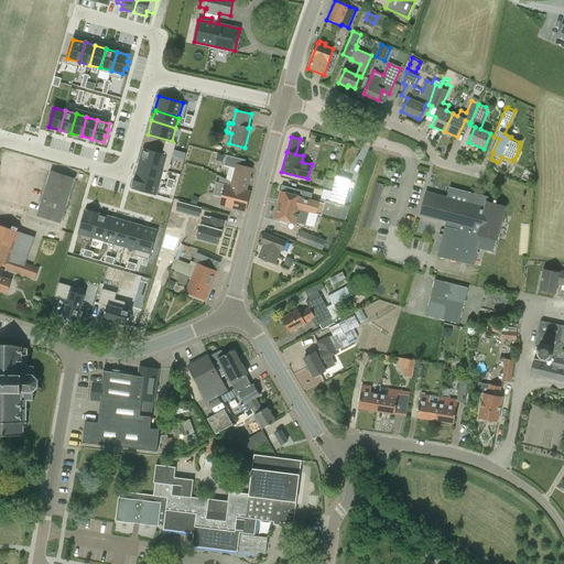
[(143,149),(139,163),(163,170),(167,156),(143,149)]
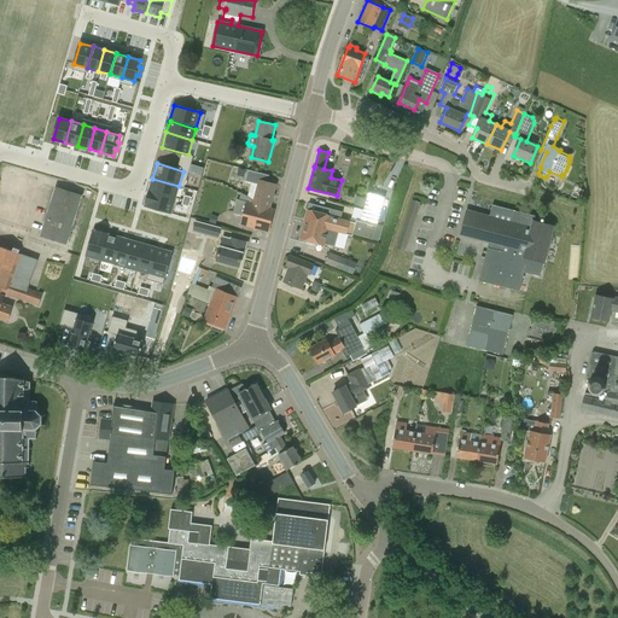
[(153,179),(150,191),(176,198),(179,187),(153,179)]
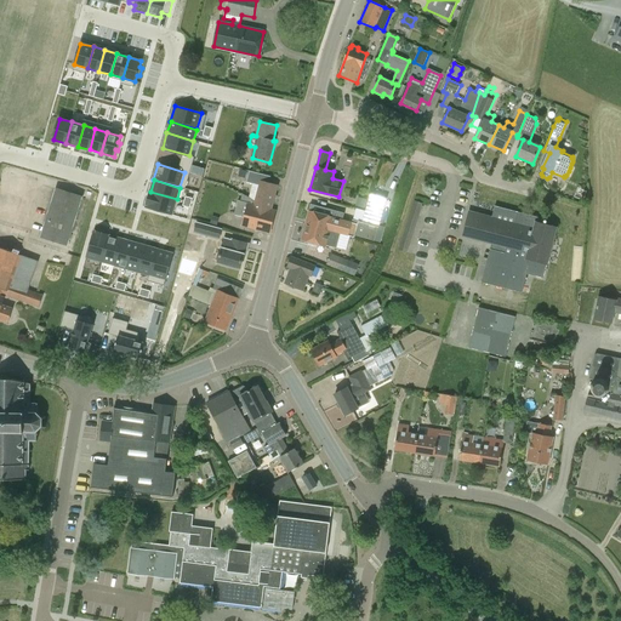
[(254,205),(272,209),(278,186),(260,181),(255,200),(254,205)]
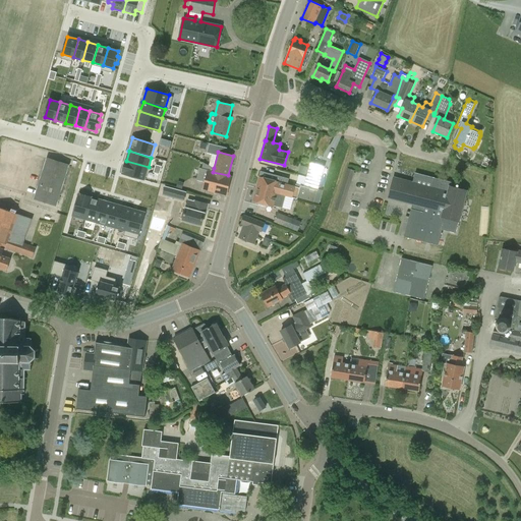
[(47,158),(34,199),(56,207),(69,165),(47,158)]
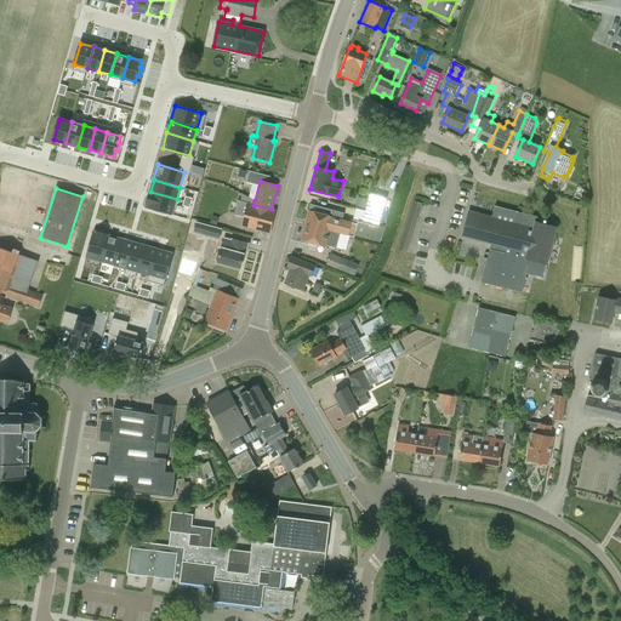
[(151,192),(146,208),(172,215),(177,199),(151,192)]
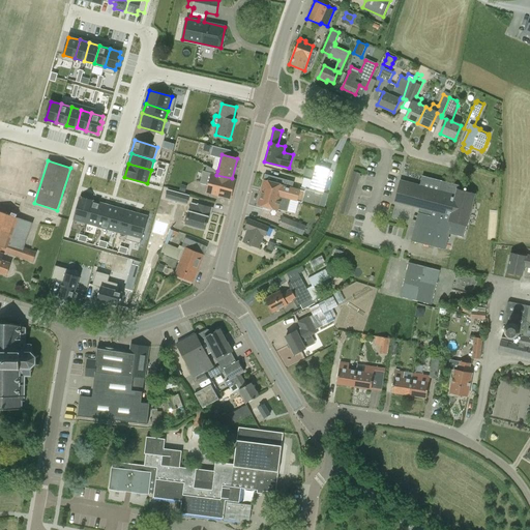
[(235,179),(232,178),(216,175),(217,171),(207,165),(205,171),(203,170),(200,183),(208,185),(206,193),(230,199),(235,179)]
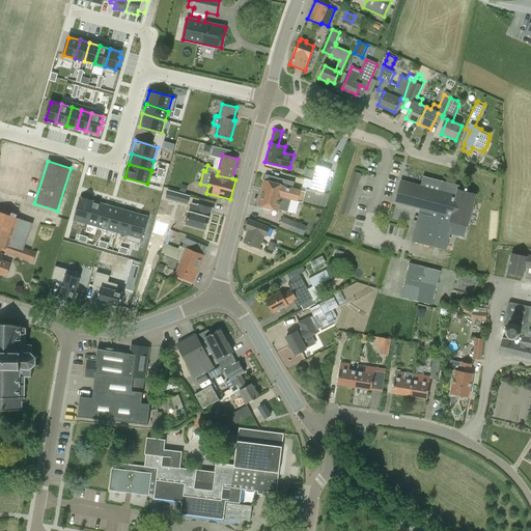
[(312,180),(327,185),(331,169),(316,165),(312,180)]
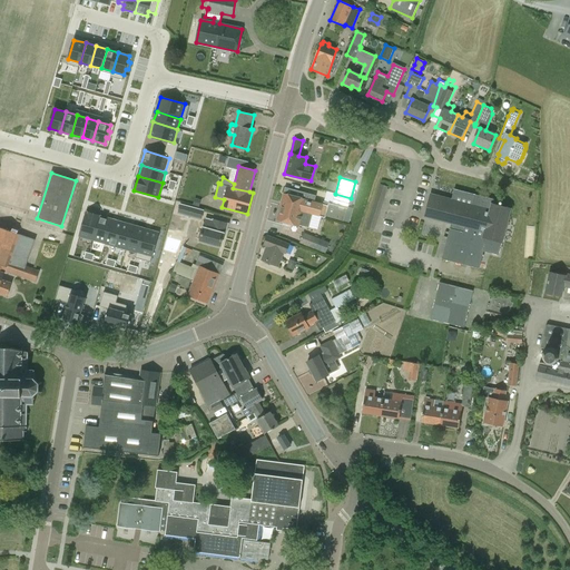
[(337,183),(328,180),(326,189),(335,192),(337,183)]
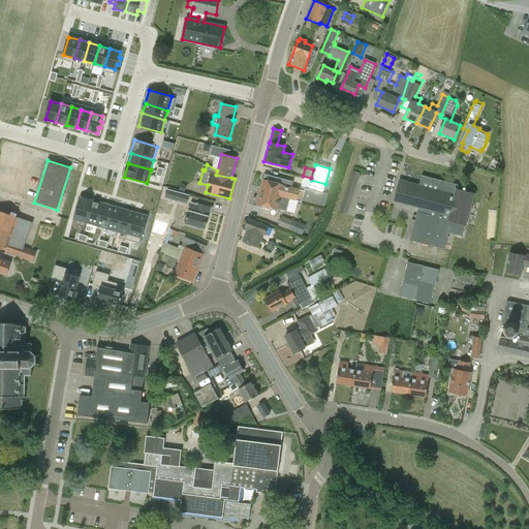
[(346,216),(360,174),(353,170),(339,213),(346,216)]
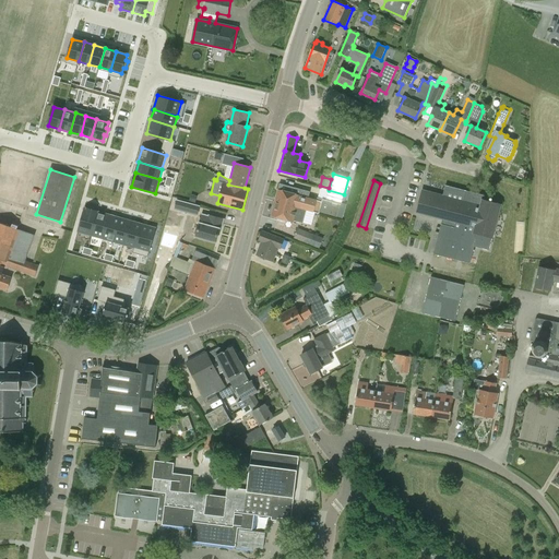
[(346,206),(341,204),(344,194),(329,190),(325,200),(318,198),(317,201),(308,198),(309,192),(280,185),(275,201),(307,210),(313,212),(319,213),(319,212),(343,218),(346,206)]
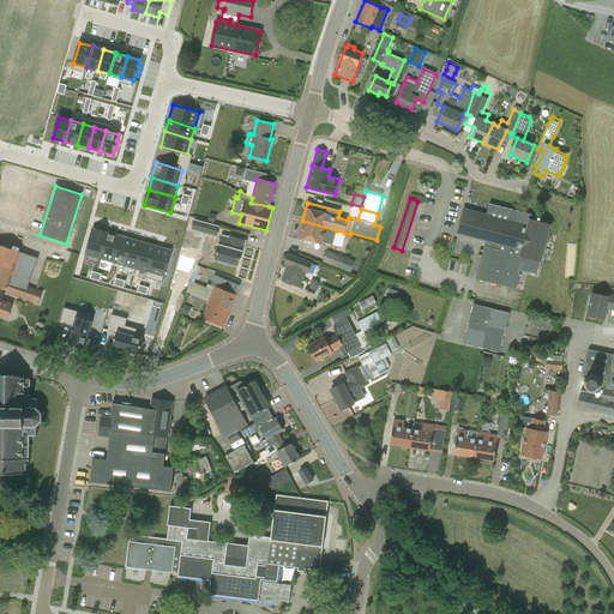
[(505,246),(512,222),(509,221),(464,209),(457,233),(505,246)]
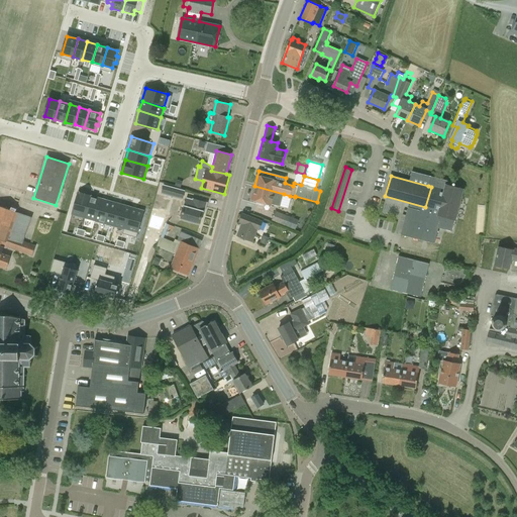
[(431,187),(425,207),(424,212),(408,207),(401,234),(434,243),(441,216),(455,220),(462,190),(446,185),(447,181),(431,177),(428,186),(431,187)]
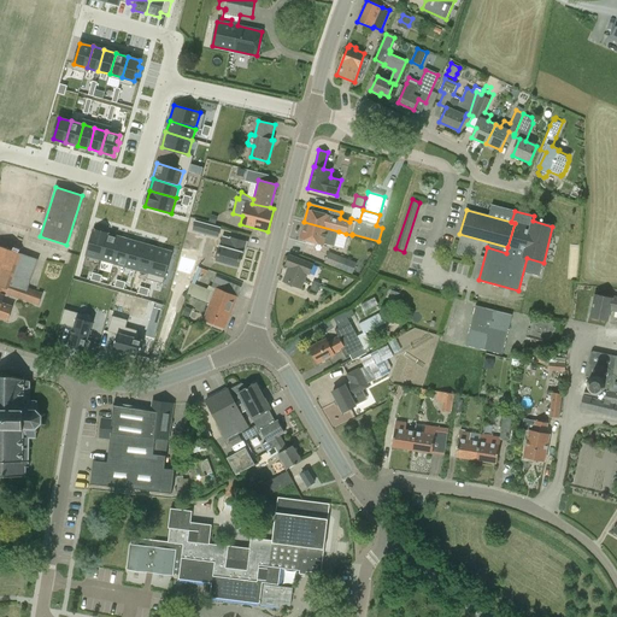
[(222,227),(195,219),(192,230),(218,238),(222,227)]
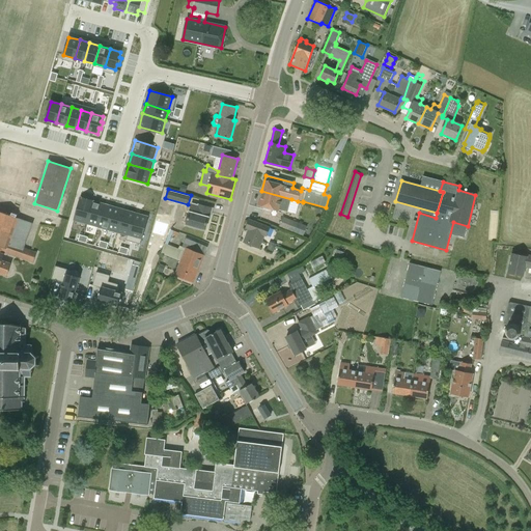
[(263,206),(272,208),(278,211),(278,210),(287,213),(291,199),(261,191),(257,204),(263,206)]
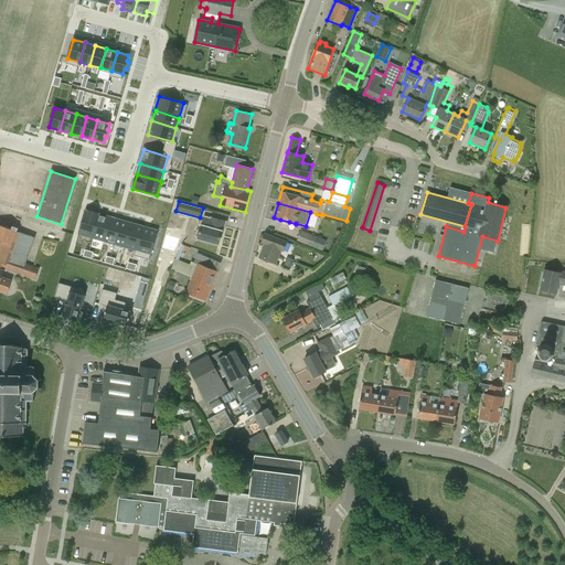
[(85,210),(78,234),(93,238),(99,214),(85,210)]
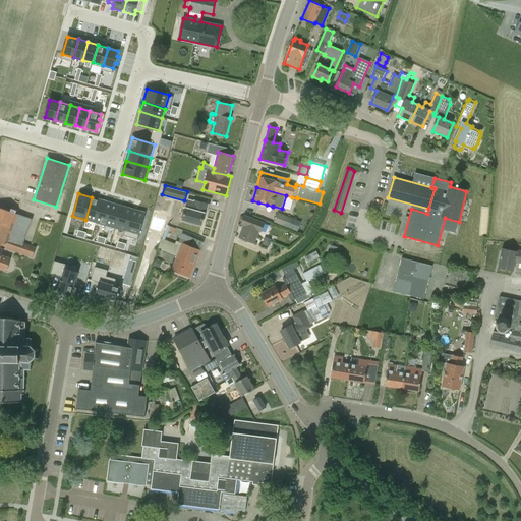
[(92,197),(85,220),(96,223),(102,200),(92,197)]
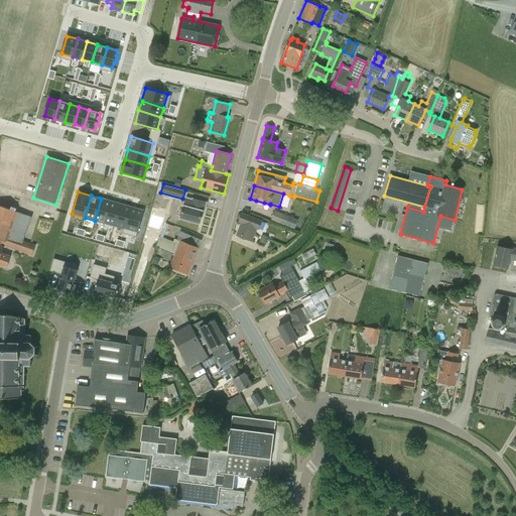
[(204,212),(207,203),(192,199),(192,200),(186,198),(180,219),(200,224),(203,212),(204,212)]
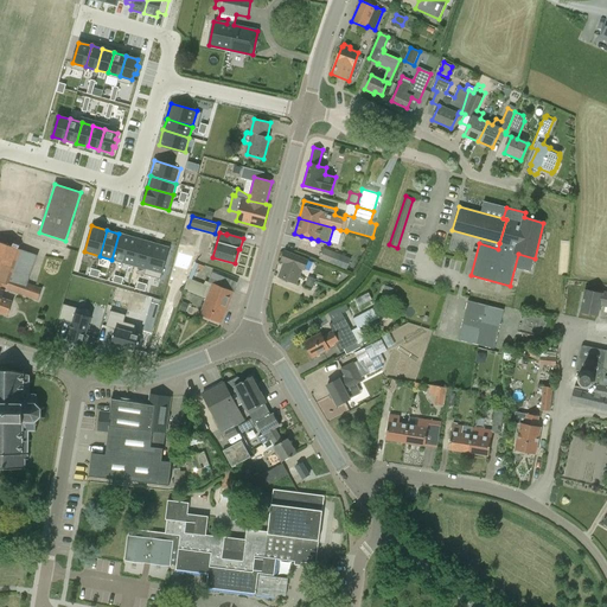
[(119,234),(112,260),(123,262),(131,236),(119,234)]
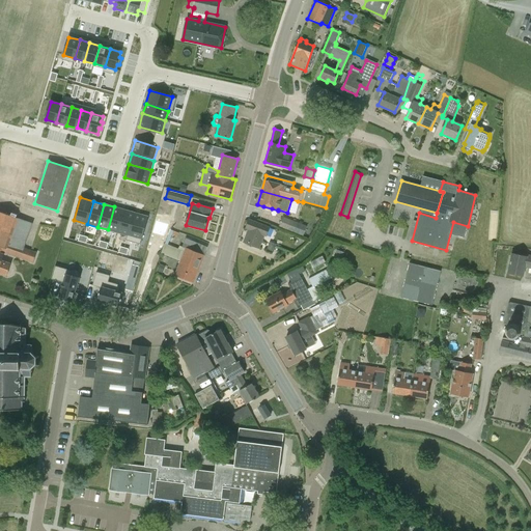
[(114,206),(108,229),(118,232),(124,210),(114,206)]
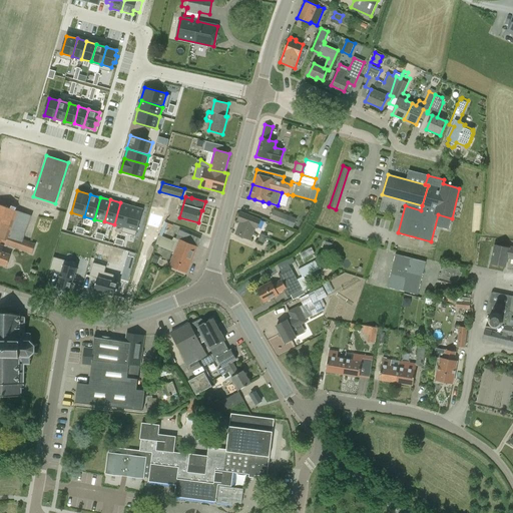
[(120,202),(114,224),(123,227),(130,205),(120,202)]
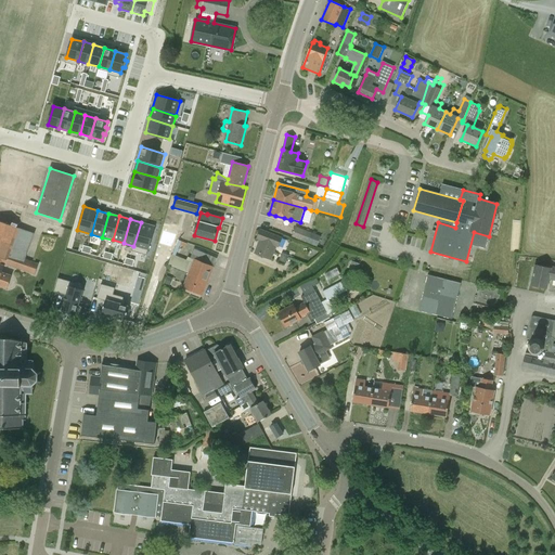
[(0,285),(7,288),(11,276),(1,272),(3,266),(1,266),(2,262),(35,274),(39,263),(25,259),(35,233),(0,220),(0,285)]
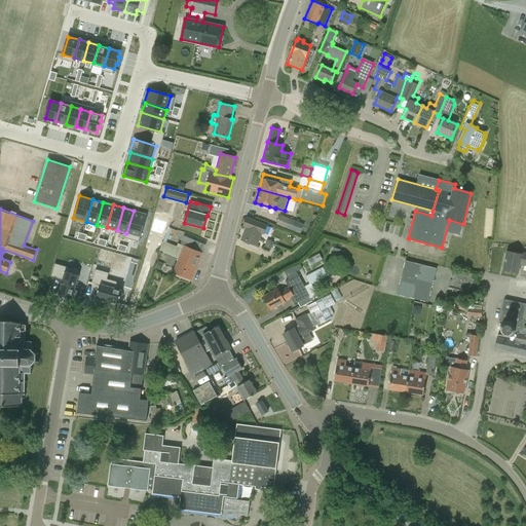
[(134,211),(126,233),(140,237),(147,215),(134,211)]
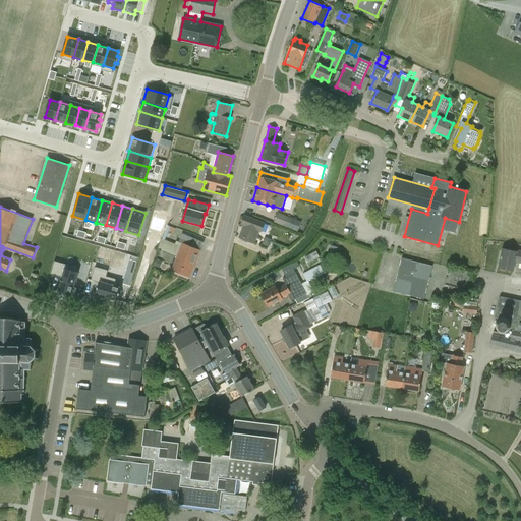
[(301,222),(277,212),(274,222),(297,231),(301,222)]
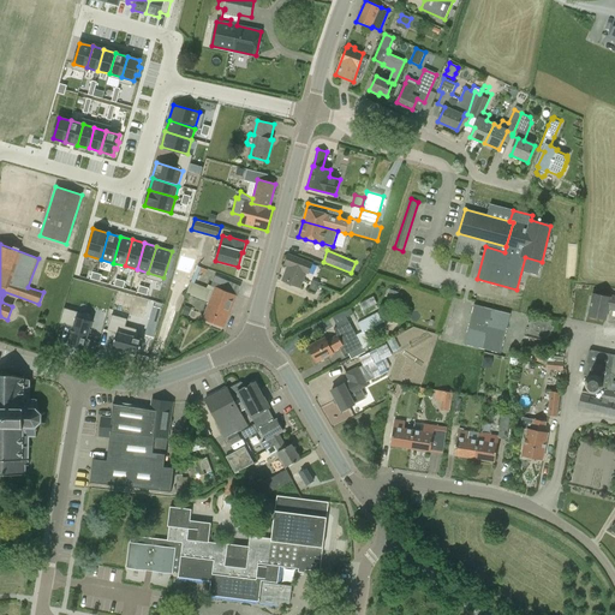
[(309,273),(312,263),(288,254),(285,264),(288,266),(282,280),(300,287),(306,273),(309,273)]
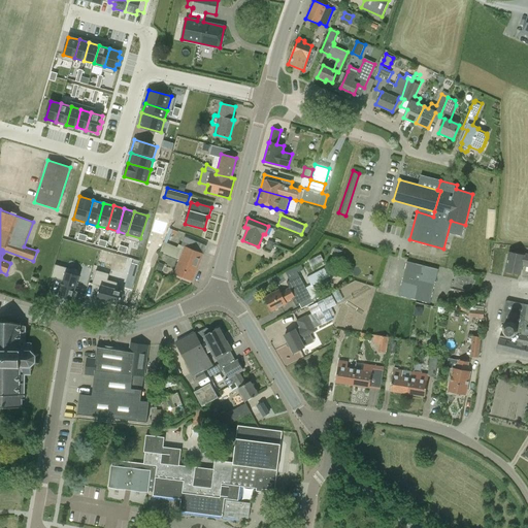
[(192,281),(203,254),(208,240),(193,234),(186,233),(182,244),(178,243),(177,246),(167,242),(173,228),(170,227),(160,252),(179,260),(174,273),(192,281)]
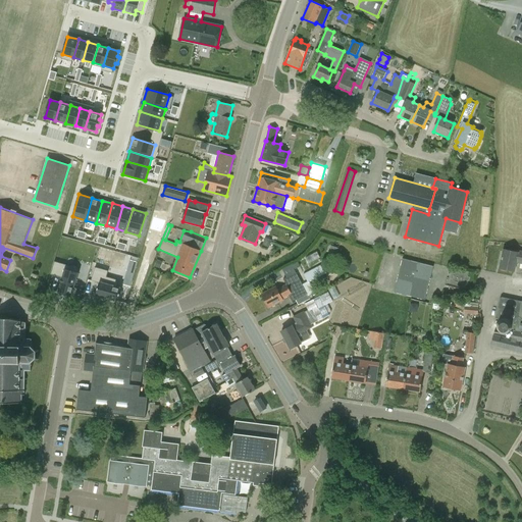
[(269,248),(271,242),(265,240),(263,246),(269,248)]
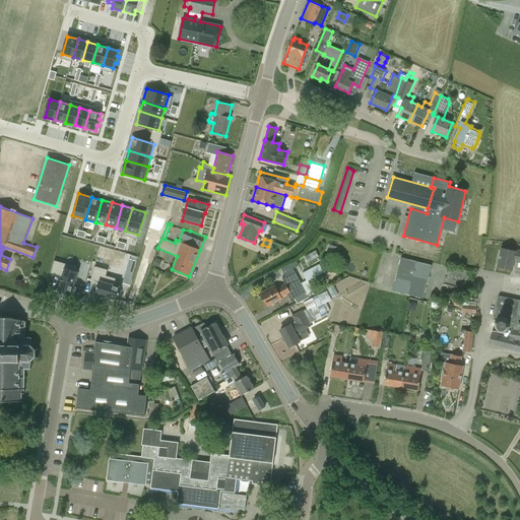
[(329,245),(327,252),(335,254),(337,247),(329,245)]
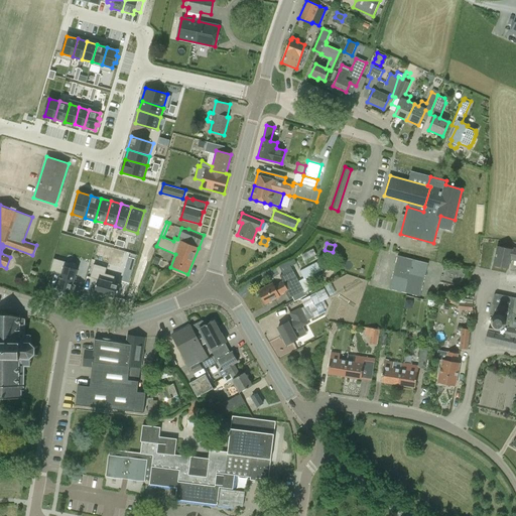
[(515,260),(515,248),(511,247),(511,249),(498,247),(494,265),(508,268),(510,259),(515,260)]
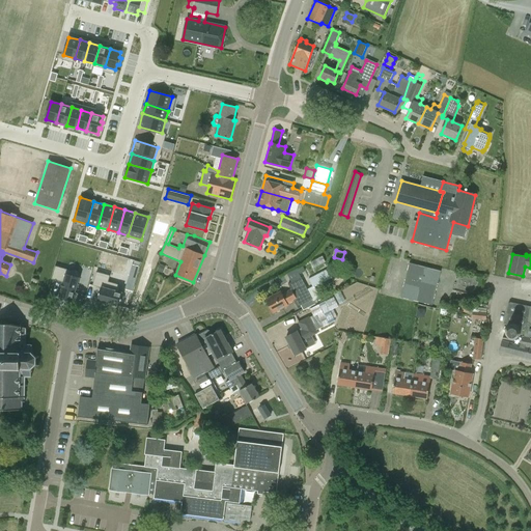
[(314,268),(326,262),(323,256),(311,262),(314,268)]
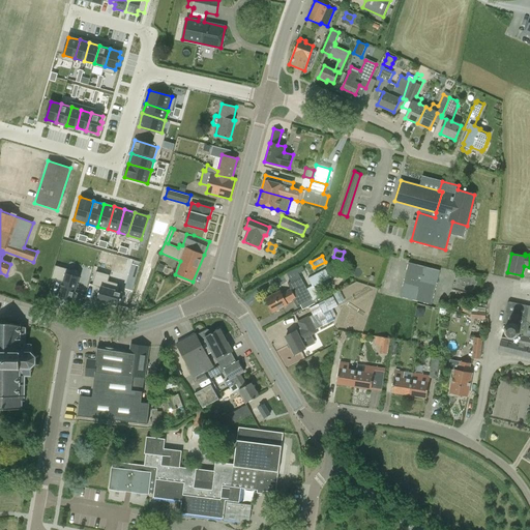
[(408,262),(400,296),(431,304),(440,270),(408,262)]
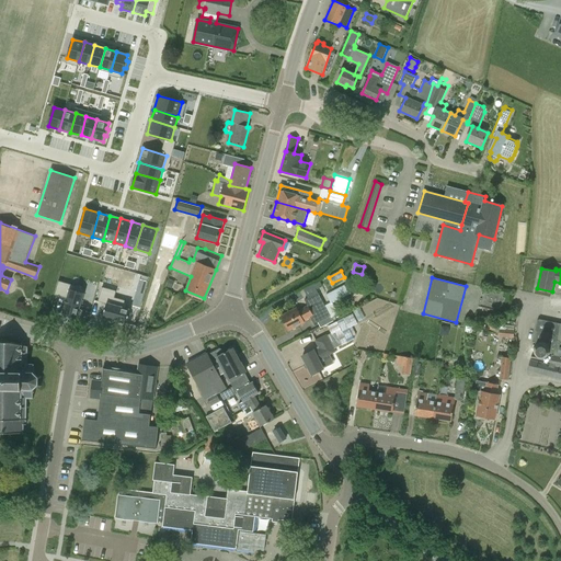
[(133,306),(140,308),(148,282),(139,279),(133,306)]
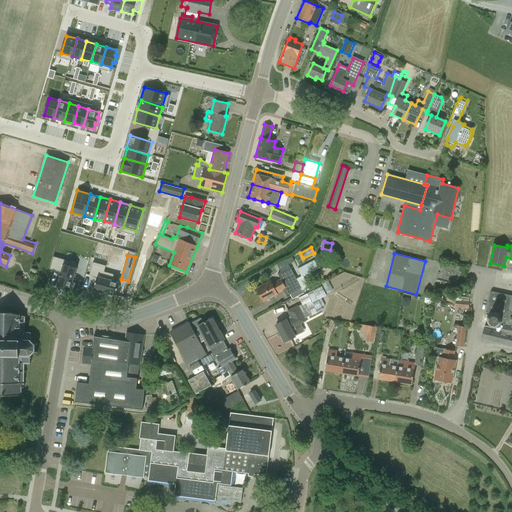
[(58,258),(56,265),(63,267),(58,286),(70,290),(76,268),(64,265),(66,260),(58,258)]
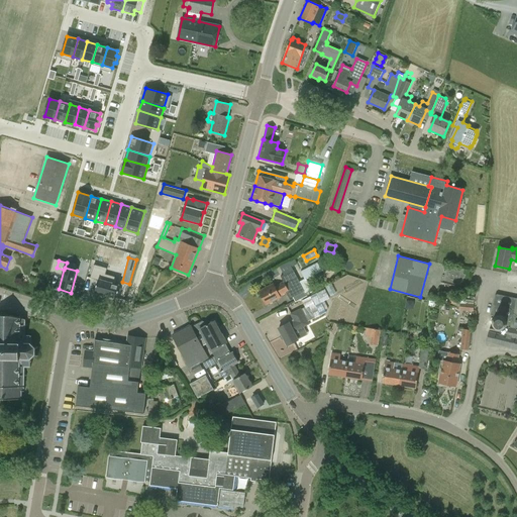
[(319,262),(300,271),(305,280),(323,270),(319,262)]
